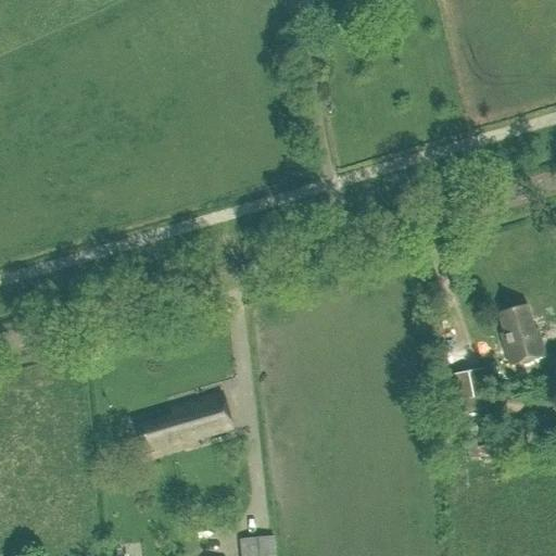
[(508,368),(546,357),(538,329),(534,330),(527,304),(497,313),(503,333),(500,335),(508,368)]
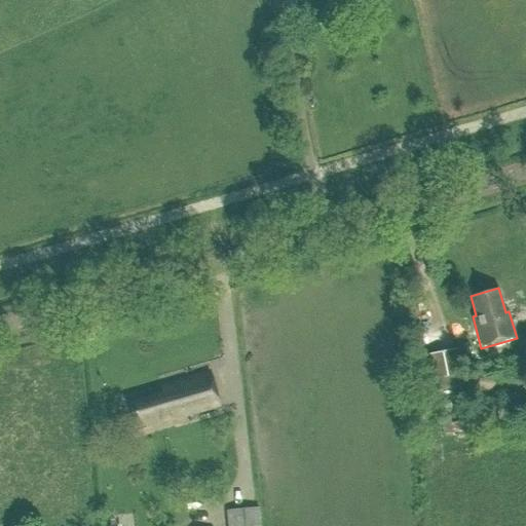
[(436,307),(443,335),(453,332),(446,305),(436,307)]
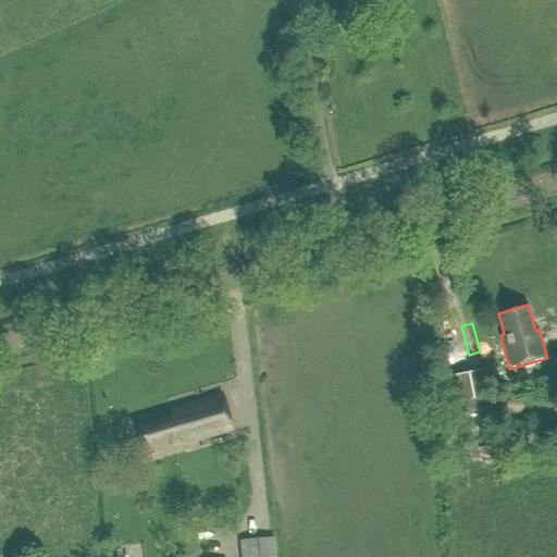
[(495,395),(487,368),(453,375),(458,403),(495,395)]
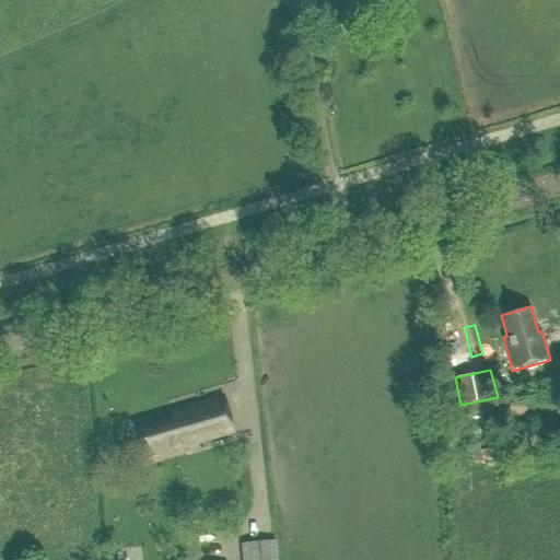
[(196,443),(234,432),(223,396),(173,411),(175,419),(140,430),(148,456),(195,442),(196,443)]
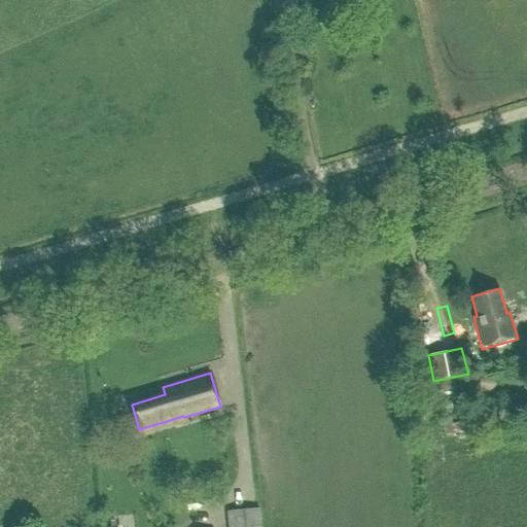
[(261,526),(260,508),(229,512),(229,526),(261,526)]
